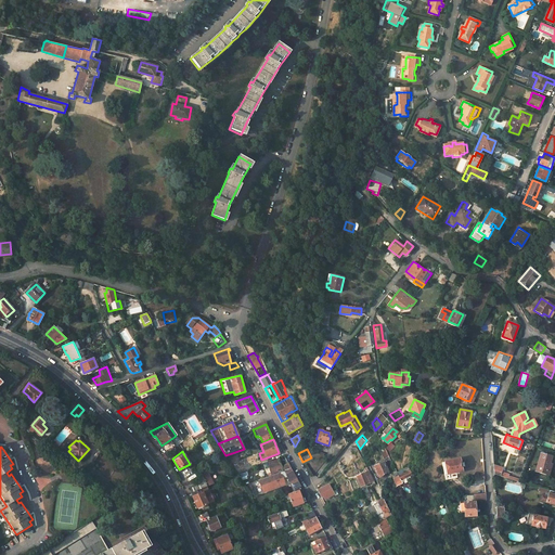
[(552,456),(540,453),(536,470),(549,475),(551,467),(549,466),(552,456)]
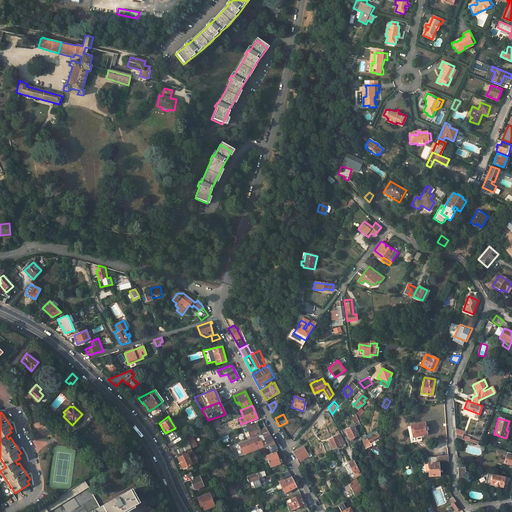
[(52,425),(45,423),(42,434),(49,436),(52,425)]
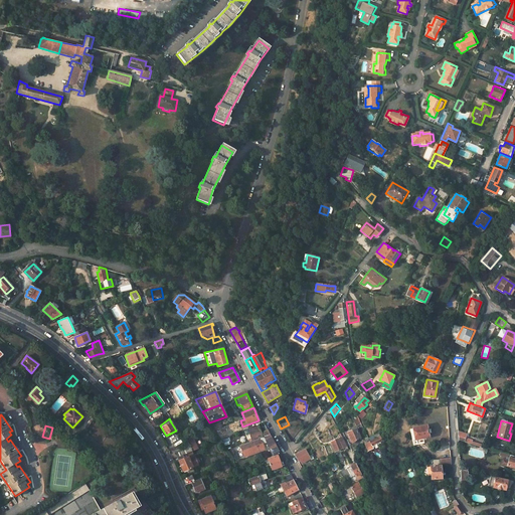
[(259,425),(248,428),(250,437),(246,438),(248,442),(270,434),(267,428),(261,431),(259,425)]
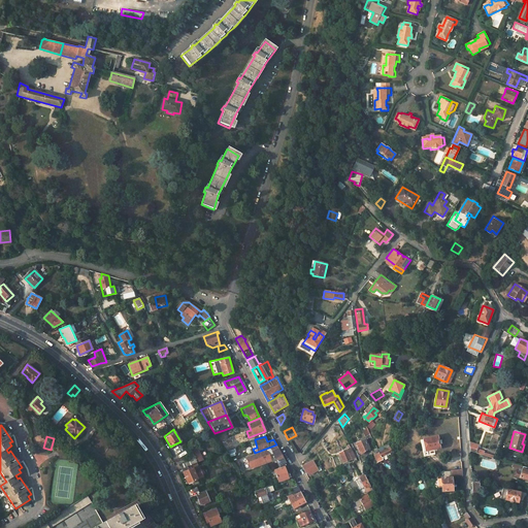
[(436,436),(424,438),(424,439),(420,439),(422,451),(426,450),(426,451),(439,448),(436,436)]
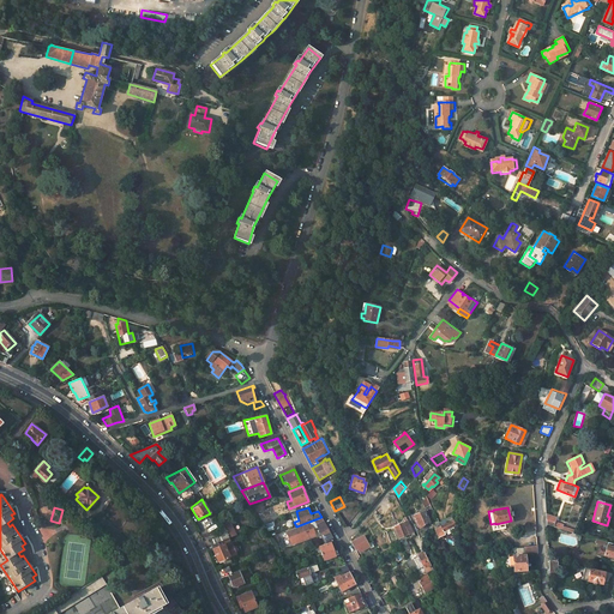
[(429,522),(423,510),(413,515),(419,527),(429,522)]
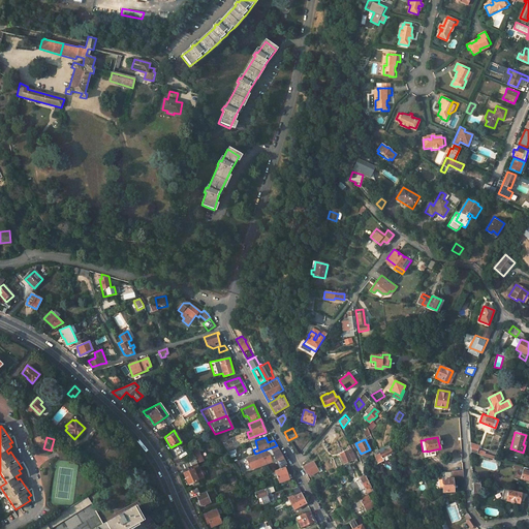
[(496,457),(485,454),(486,452),(478,449),(479,445),(470,442),(470,452),(495,460),(496,457)]
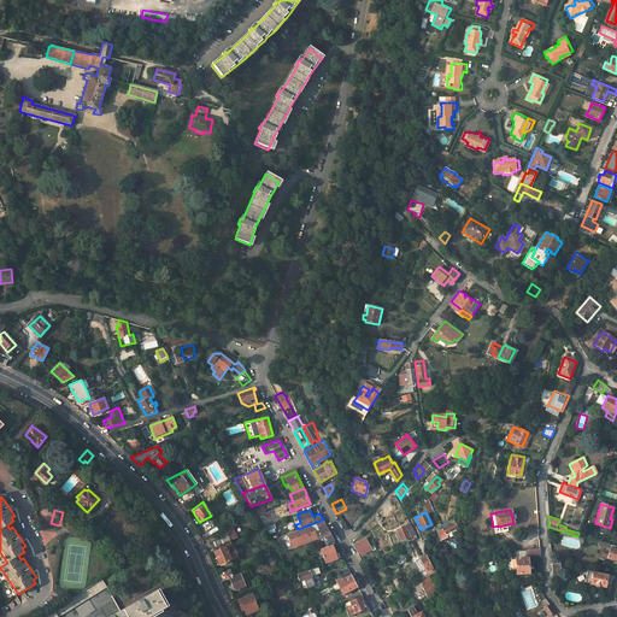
[(298,529),(288,533),(291,539),(289,539),(292,547),(316,539),(315,532),(318,529),(318,527),(324,524),(323,519),(298,529)]
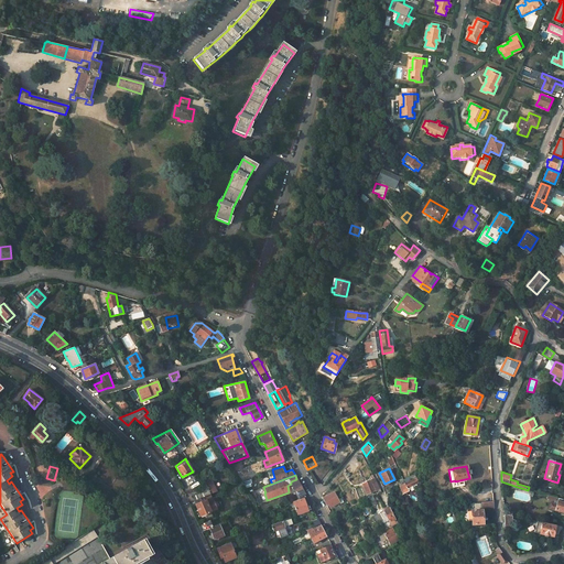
[(416,477),(409,480),(404,483),(401,484),(399,485),(402,494),(408,490),(407,487),(416,483),(419,481),(416,477)]
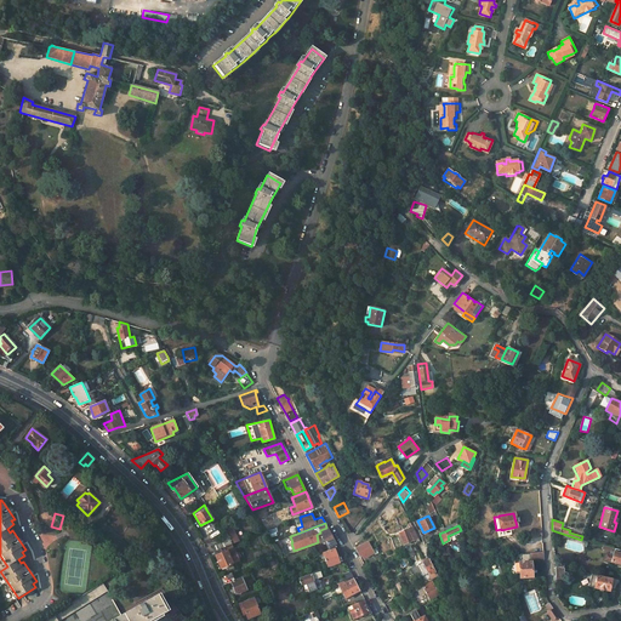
[(239,541),(232,527),(224,530),(226,531),(224,533),(224,534),(224,535),(224,536),(223,539),(223,540),(222,542),(211,547),(214,552),(231,545),(237,542),(239,541)]
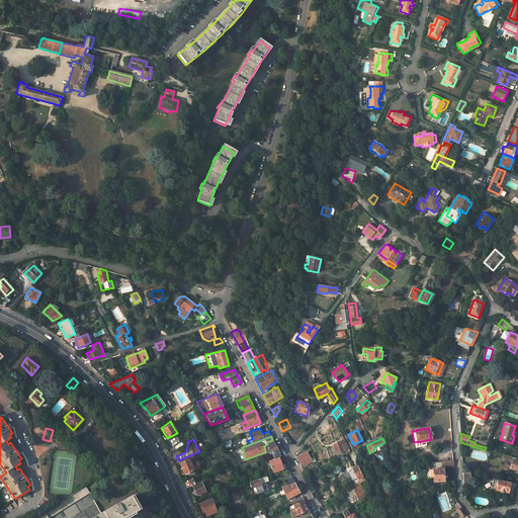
[(334,454),(348,447),(344,439),(342,439),(332,444),(334,448),(332,449),(334,454)]
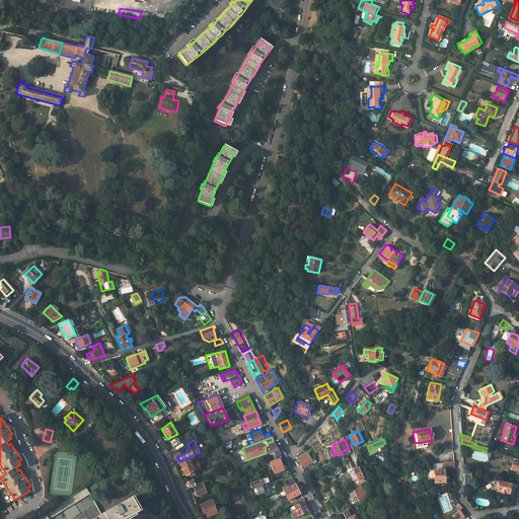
[(273,441),(268,443),(268,445),(269,447),(268,447),(270,451),(271,450),(275,457),(280,454),(273,441)]
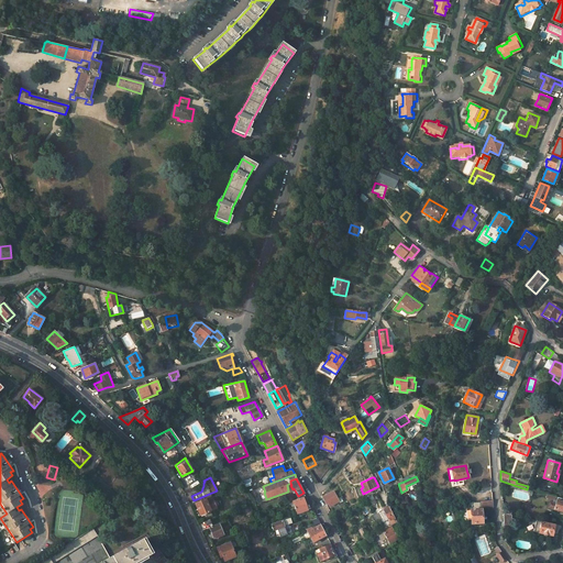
[(339,501),(333,490),(322,497),(324,501),(327,500),(329,506),(339,501)]
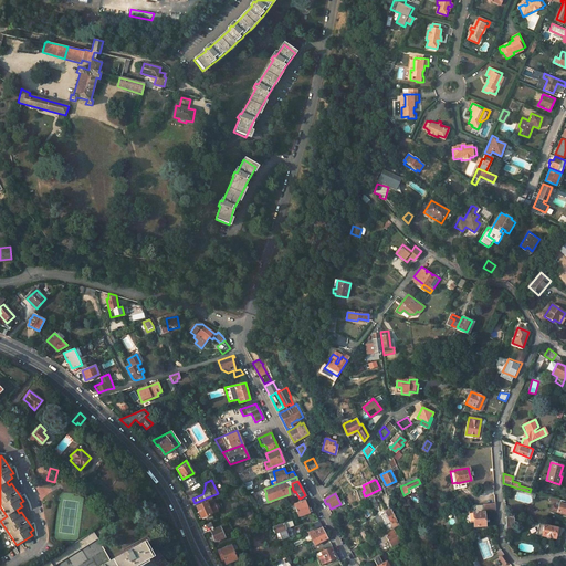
[(210,496),(195,503),(201,517),(211,513),(207,503),(206,501),(211,499),(210,496)]
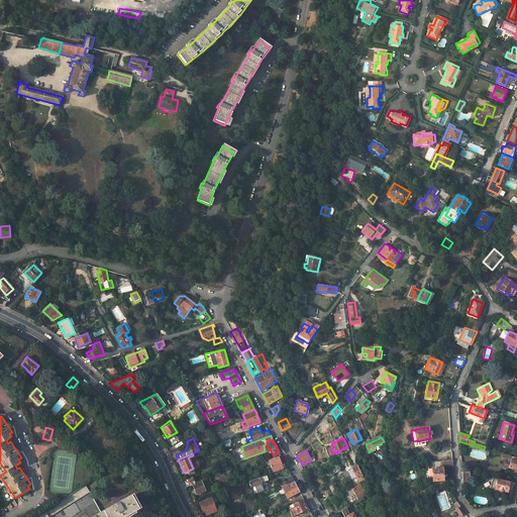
[(282,468),(280,462),(278,455),(272,457),(272,458),(269,460),(269,458),(266,459),(268,464),(270,463),(272,472),(282,468)]
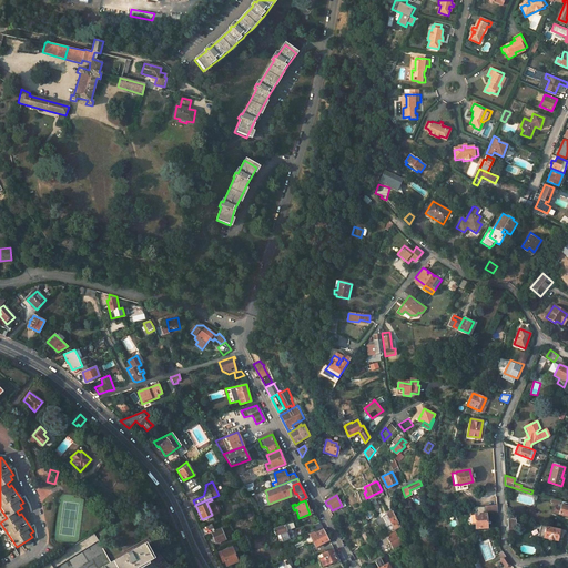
[(567,503),(563,501),(560,508),(554,506),(553,511),(567,516),(567,503)]
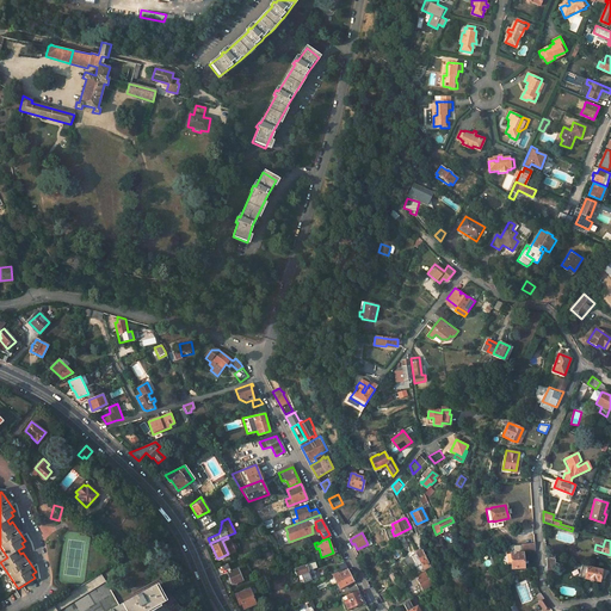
[(234,551),(230,541),(223,543),(228,554),(234,551)]
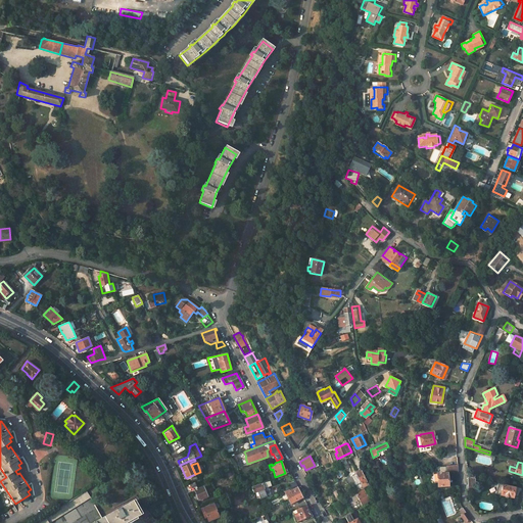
[(436,467),(436,471),(433,472),(434,482),(438,482),(438,486),(447,485),(446,471),(446,465),(440,466),(436,467)]
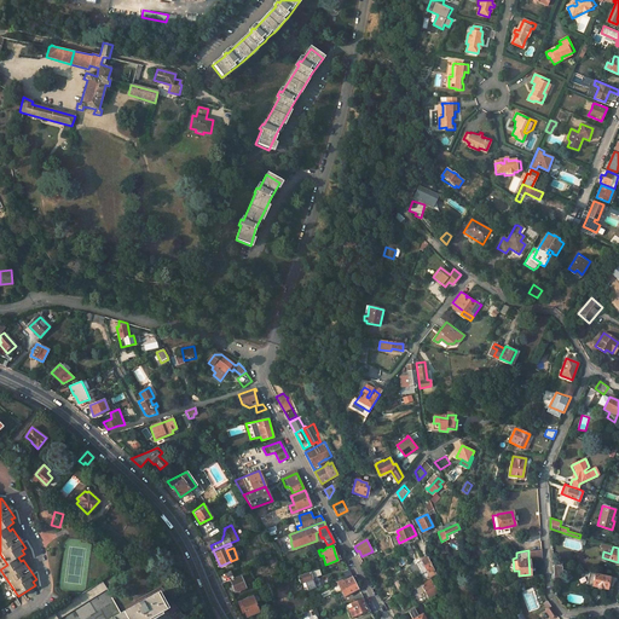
[(437,574),(427,555),(421,559),(421,560),(417,562),(422,572),(427,570),(431,577),(437,574)]
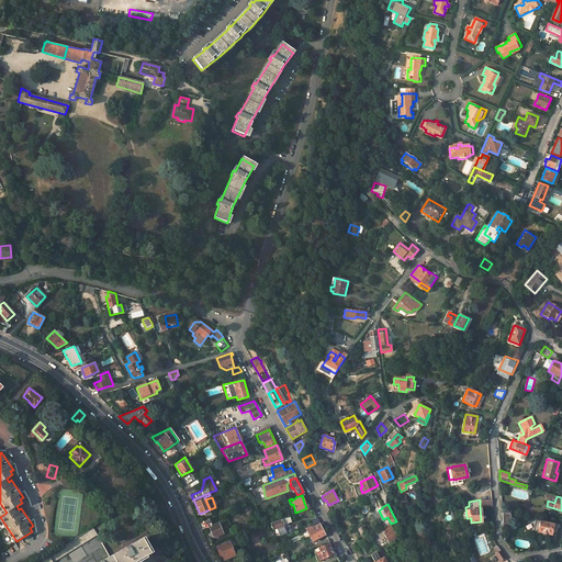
[(283,526),(281,519),(276,521),(274,520),(268,523),(269,525),(270,525),(271,529),(283,526)]
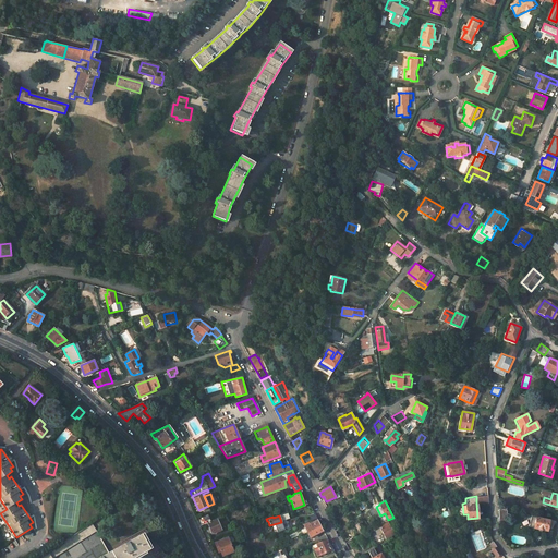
[(557,521),(532,516),(530,526),(547,531),(547,528),(554,529),(557,521)]
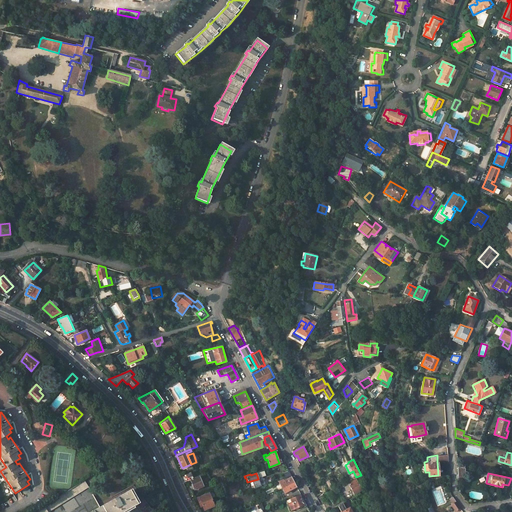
[(190,480),(194,489),(202,486),(198,476),(190,480)]
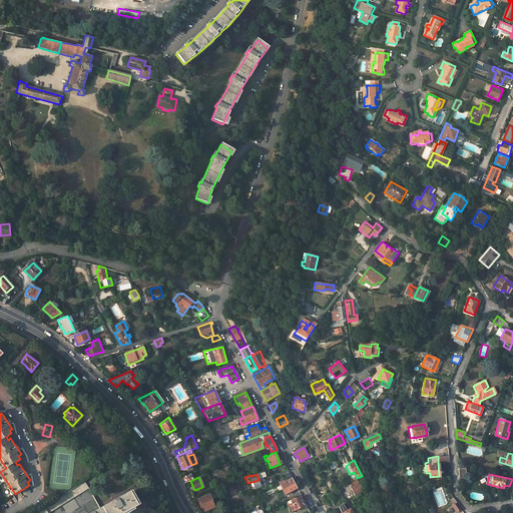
[(297,488),(292,478),(285,481),(284,480),(279,481),(285,493),(290,491),(295,488),(297,488)]
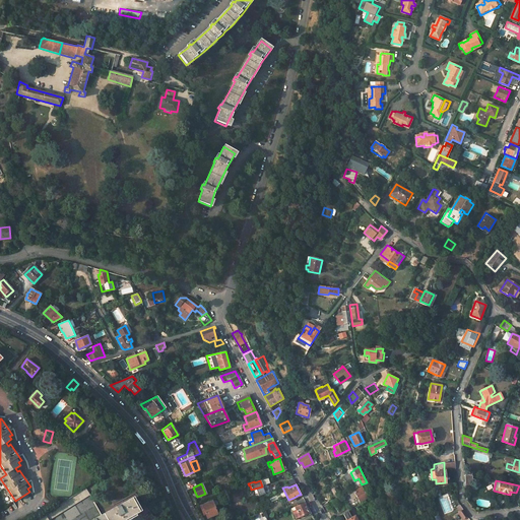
[(85,488),(33,519),(50,519),(90,496),(85,488)]
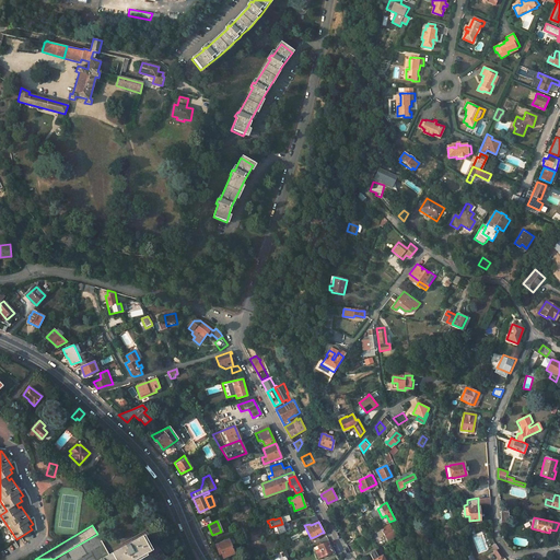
[(391,526),(382,531),(387,540),(396,536),(391,526)]
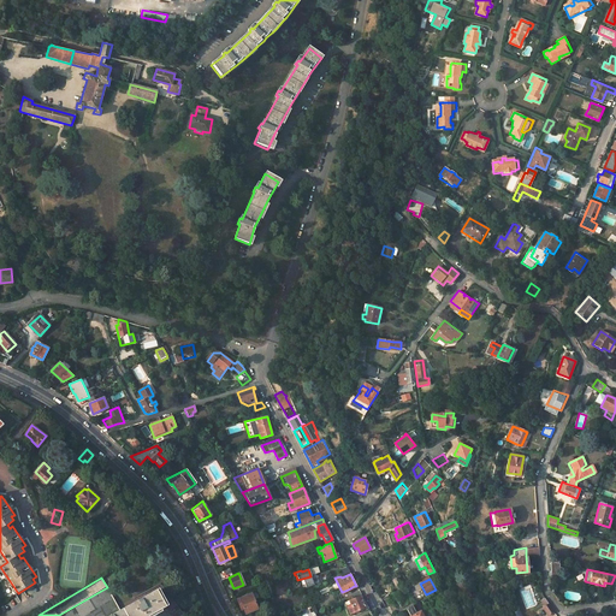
[(150,615),(167,606),(159,590),(110,615),(150,615)]
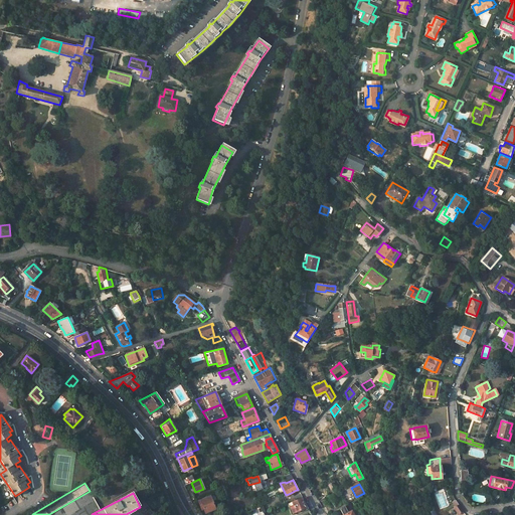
[(214,494),(198,500),(201,509),(203,508),(205,513),(215,509),(212,501),(216,499),(214,494)]
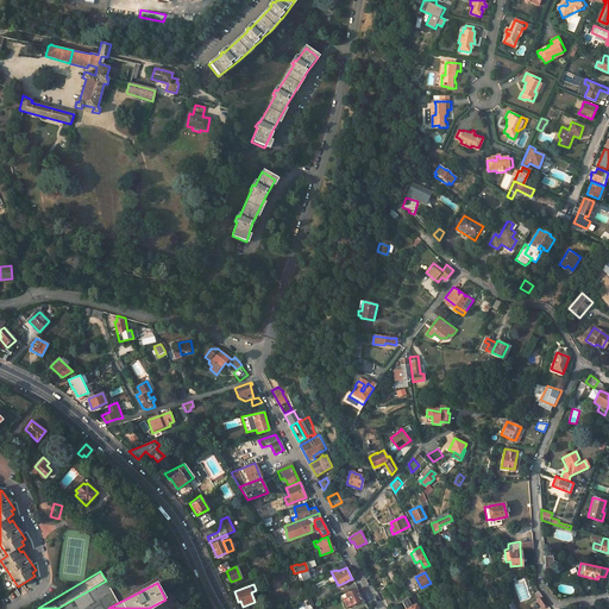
[(340,595),(345,607),(360,600),(356,588),(350,590),(340,595)]
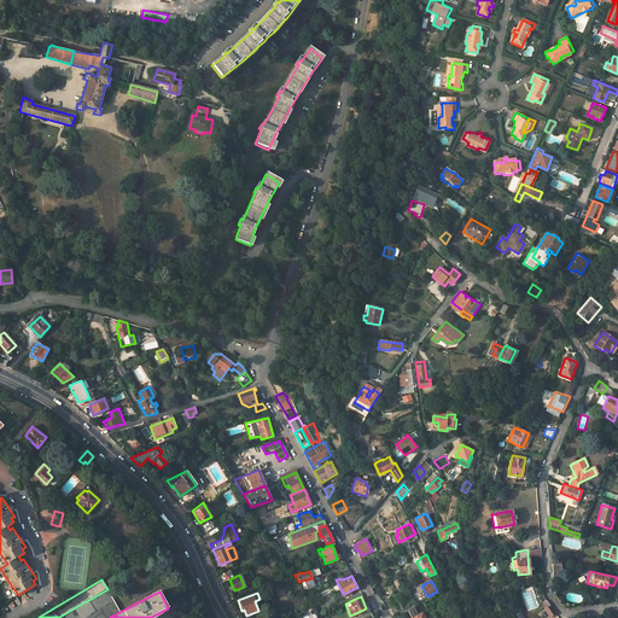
[(544,610),(549,617),(555,613),(547,600),(542,602),(546,608),(544,610)]
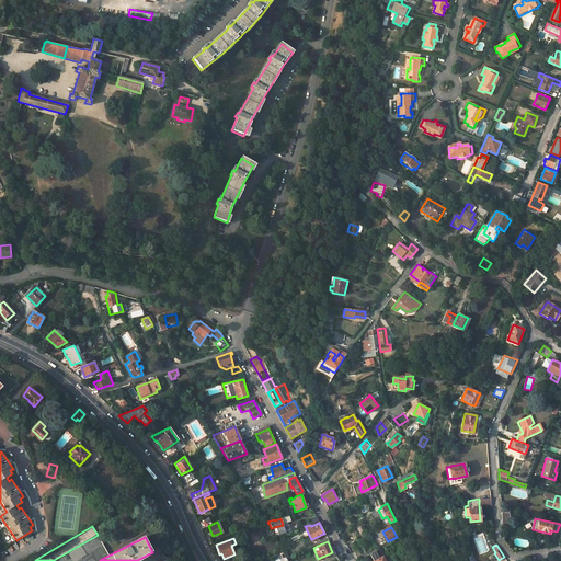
[(358,549),(351,553),(354,560),(363,556),(358,549)]
